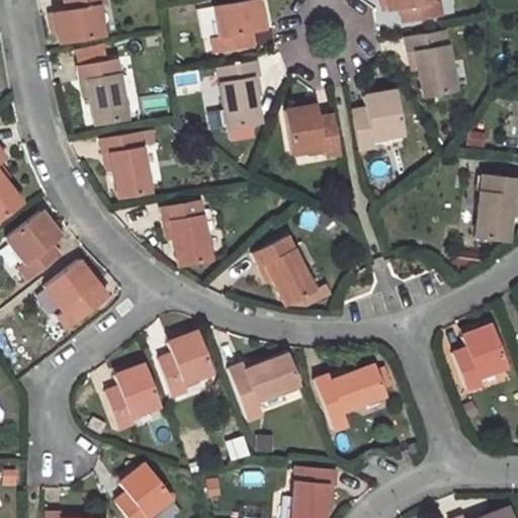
[(60,42),(101,35),(97,7),(109,5),(108,0),(65,0),(67,10),(55,12),(59,32),(60,42)]
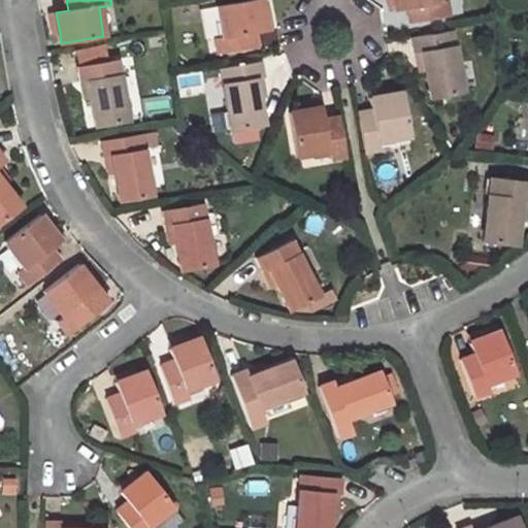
[(386,0),(389,12),(404,9),(406,24),(447,17),(443,0),(435,0),(432,1),(431,0),(386,0)]
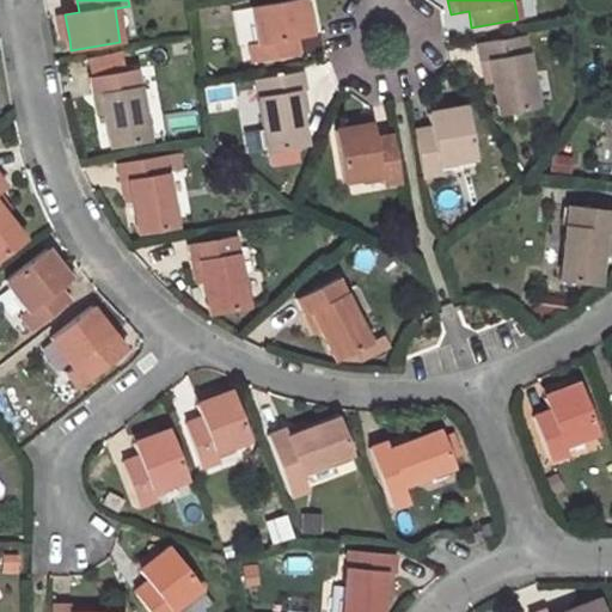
[(248,10),(254,47),(242,49),(245,68),(291,60),(288,41),(303,38),(298,13),(295,1),(248,10)]
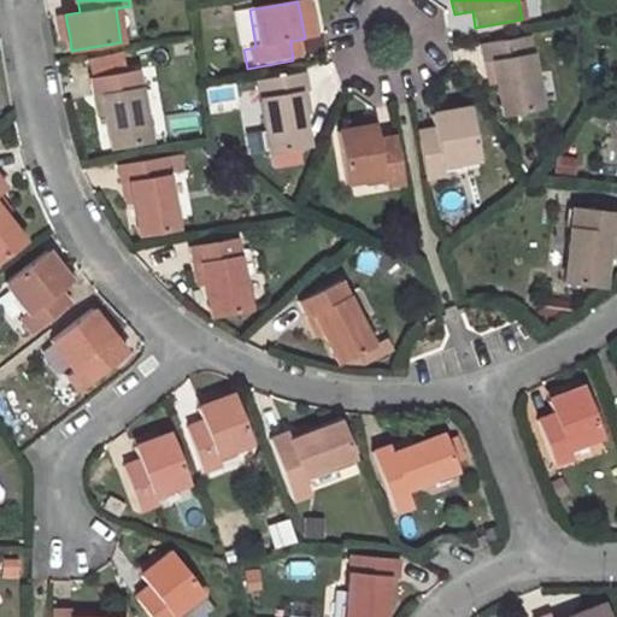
[(312,37),(307,12),(300,13),(305,39),(312,37)]
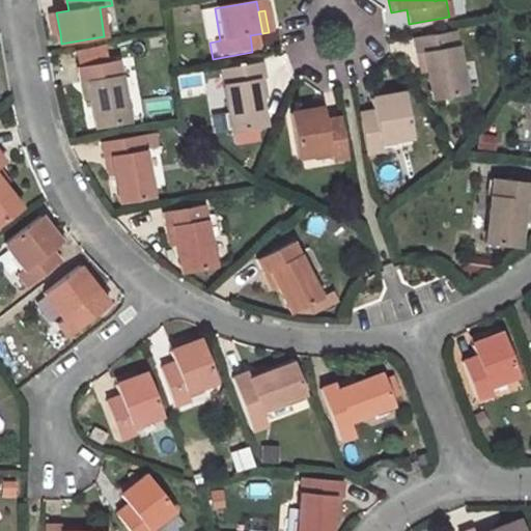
[(60,33),(56,12),(50,14),(54,34),(60,33)]
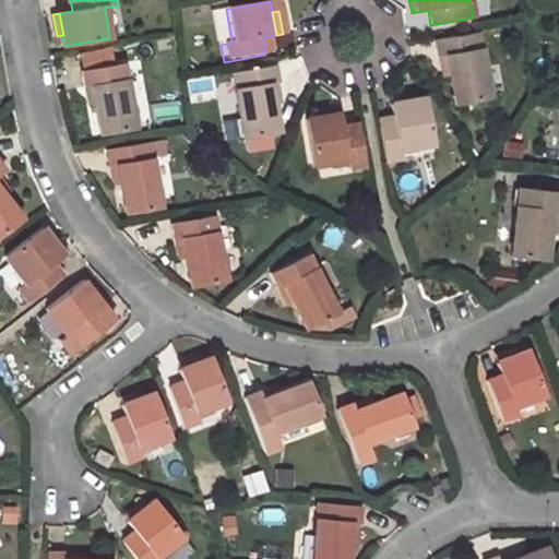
[(445,60),(448,79),(453,108),(488,103),(476,37),(436,44),(439,61),(445,60)]
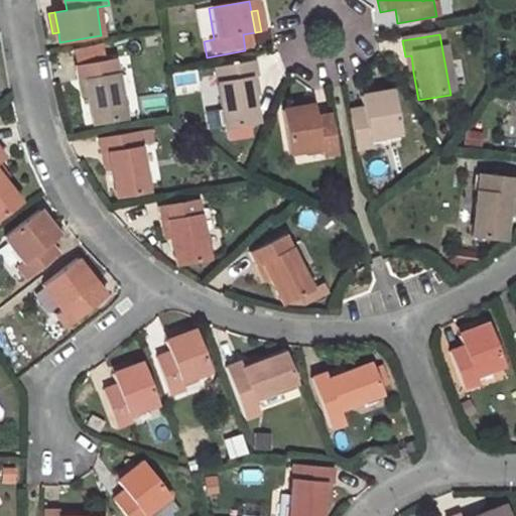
[(405,56),(407,75),(413,73),(411,55),(405,56)]
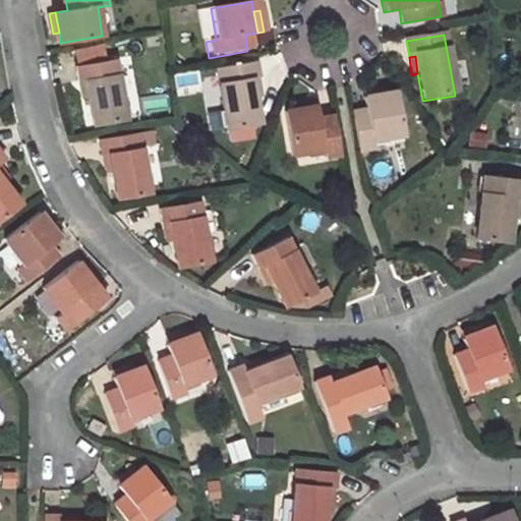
[(83,79),(87,96),(93,125),(123,119),(112,58),(73,65),(76,80),(83,79)]
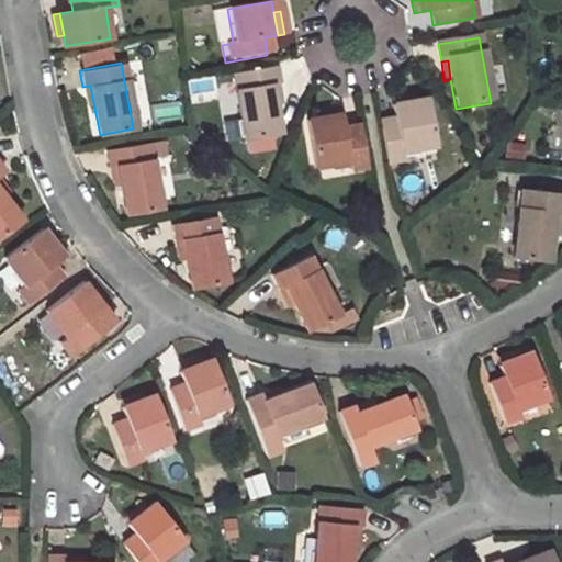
[(234,77),(245,143),(280,136),(274,107),(272,89),(280,88),(277,69),(234,77)]
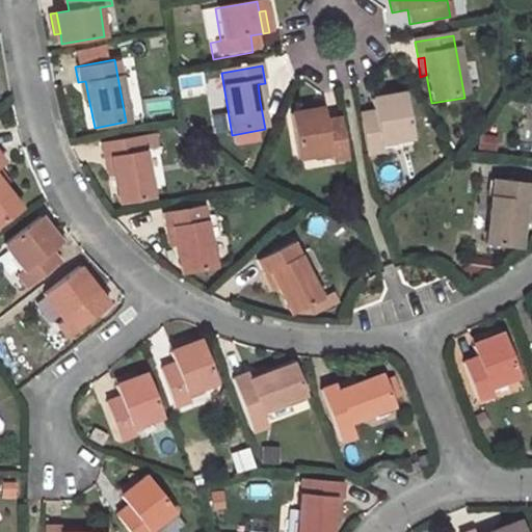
[(88,98),(85,81),(78,82),(81,99),(88,98)]
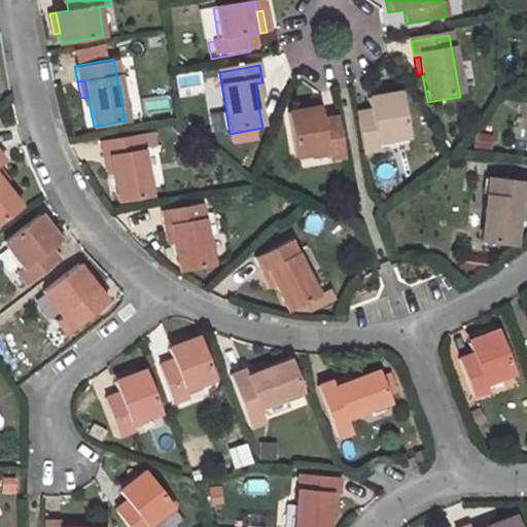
[(266,99),(262,82),(255,83),(257,100),(266,99)]
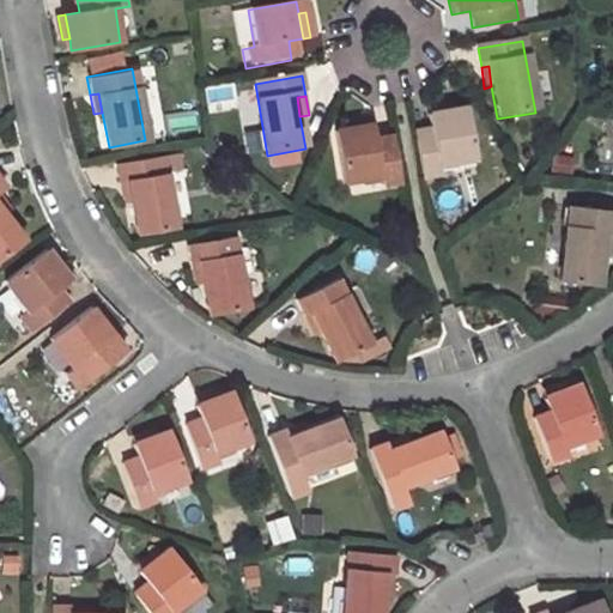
[(445,107),(420,111),(423,120),(448,116),(445,107)]
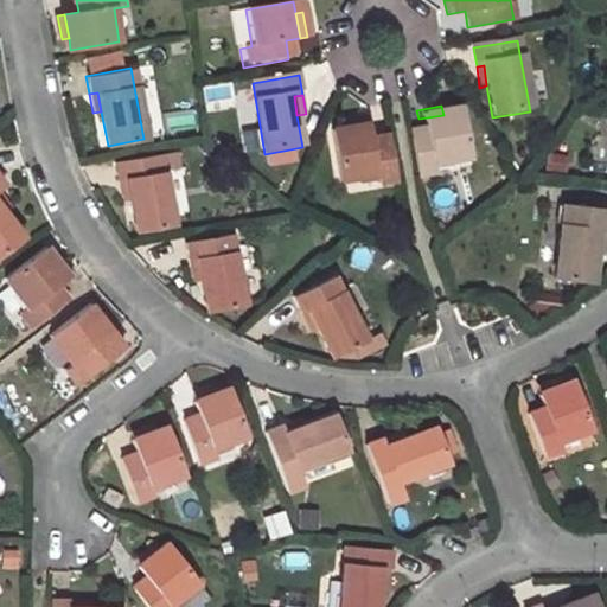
[(430,165),(464,159),(455,113),(443,115),(419,119),(421,133),(410,135),(419,181),(433,179),(430,165)]
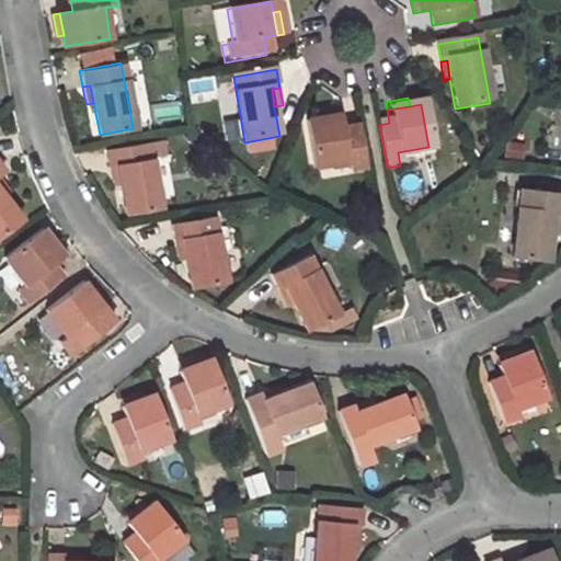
[(317,122),(339,118),(336,110),(315,114),(317,122)]
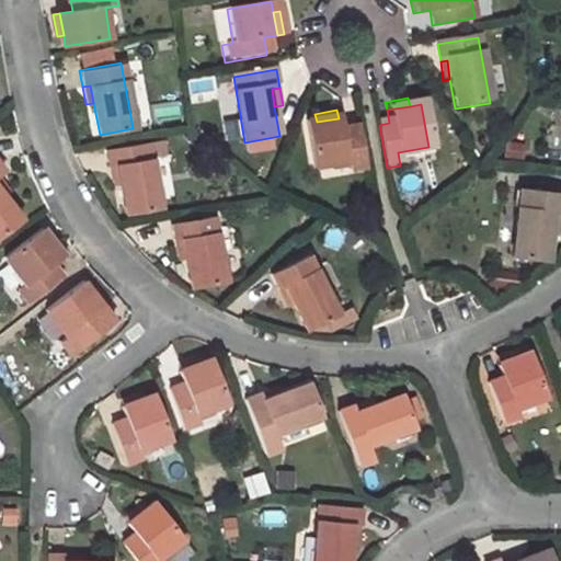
[(312,168),(344,162),(346,175),(363,173),(355,128),(341,130),(339,118),(317,122),(305,124),(312,168)]
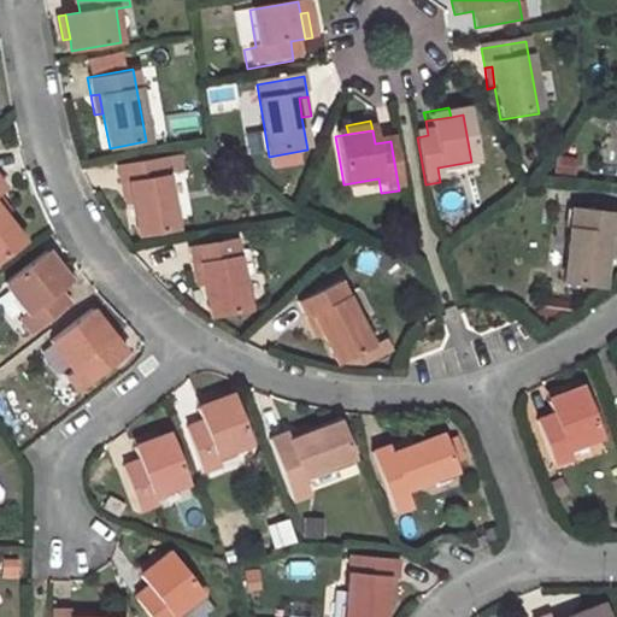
[(174,230),(160,158),(116,165),(119,184),(128,183),(131,204),(137,238),(174,230)]
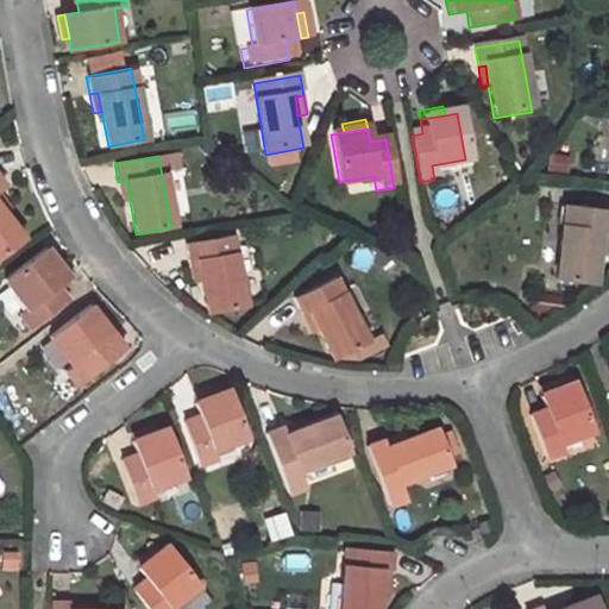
[(0,246),(26,227),(6,200),(0,193),(0,176),(1,176),(4,174),(0,169),(0,246)]
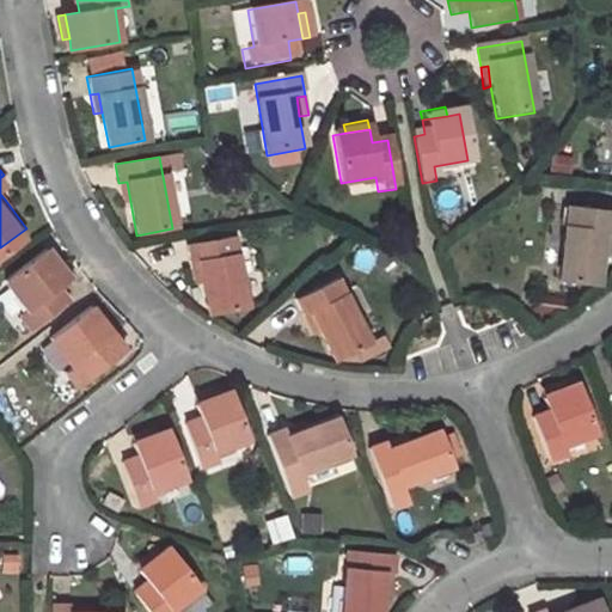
[(14,195),(1,177),(0,177),(0,194),(6,201),(14,195)]
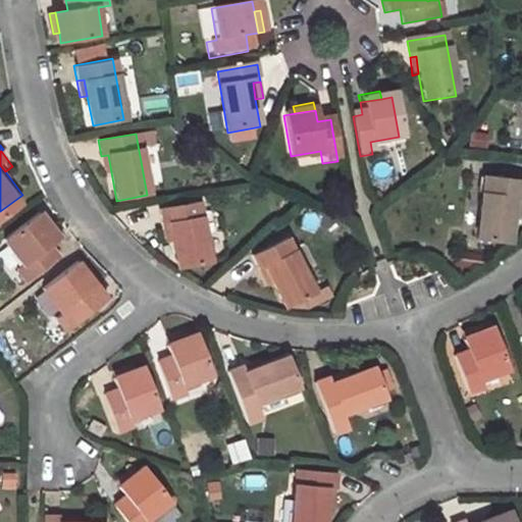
[(111,172),(108,155),(101,156),(104,174),(111,172)]
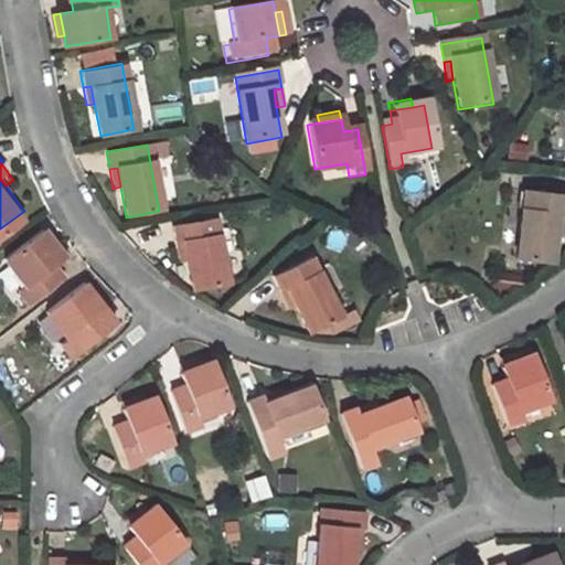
[(553,225),(555,208),(564,209),(564,208),(564,190),(522,187),(515,252),(550,255),(553,225)]
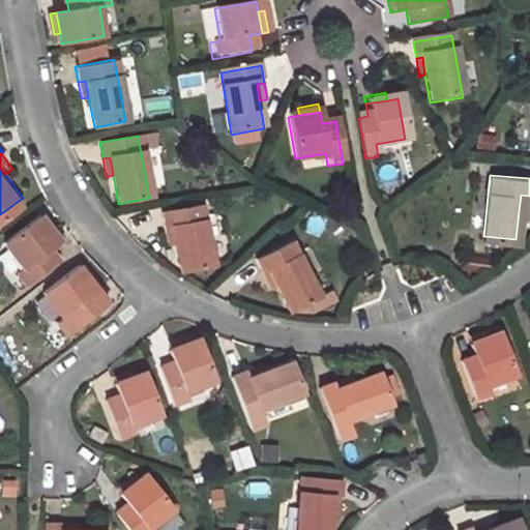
[(521,195),(519,211),(527,212),(529,196),(521,195)]
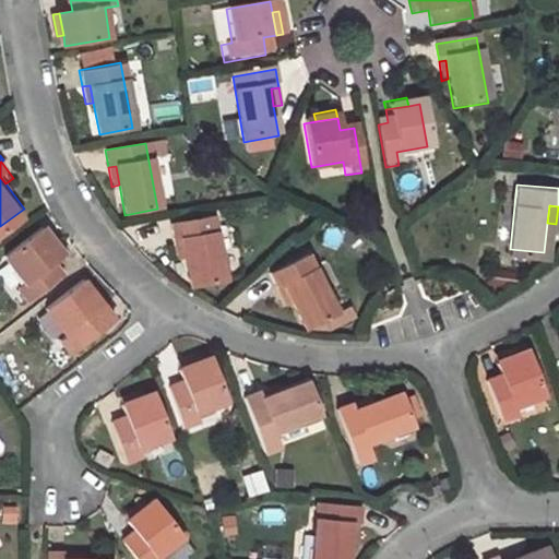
[(189,257),(194,288),(228,281),(217,215),(176,222),(179,244),(186,242),(189,257)]
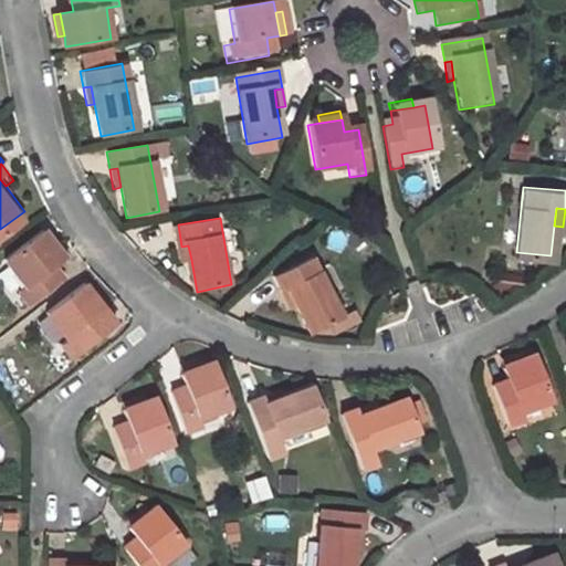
[(4,263),(24,289),(14,296),(27,310),(61,282),(51,270),(62,261),(50,243),(42,234),(4,263)]
